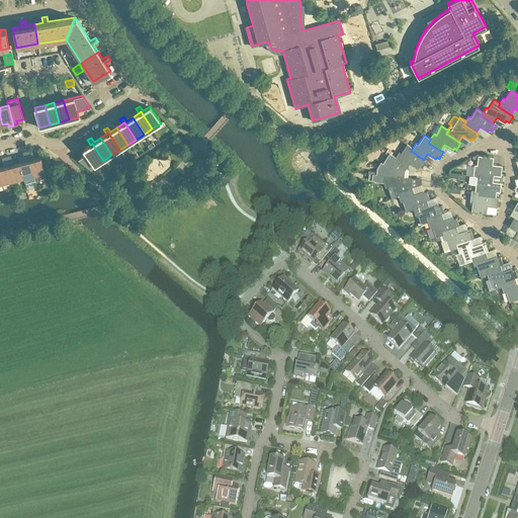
[(92,144),(90,145),(83,149),(86,153),(78,158),(90,169),(103,161),(92,144)]
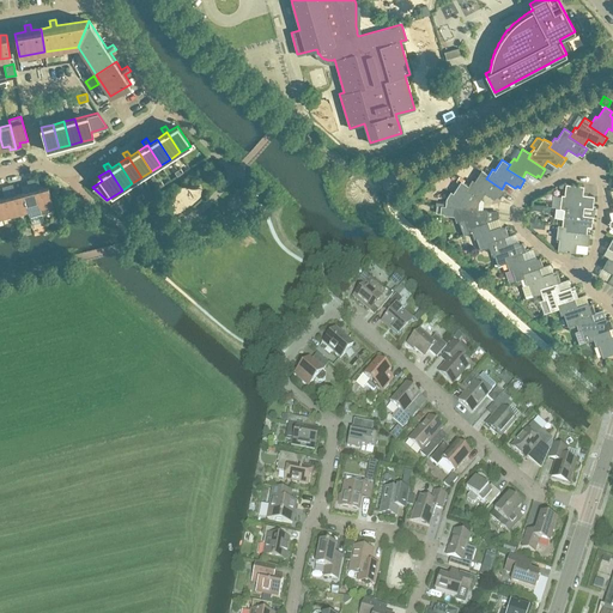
[(502,189),(486,178),(489,175),(481,170),(474,181),(472,180),(468,186),(466,189),(481,199),(485,193),(495,199),(497,196),(499,199),(504,190),(502,189)]
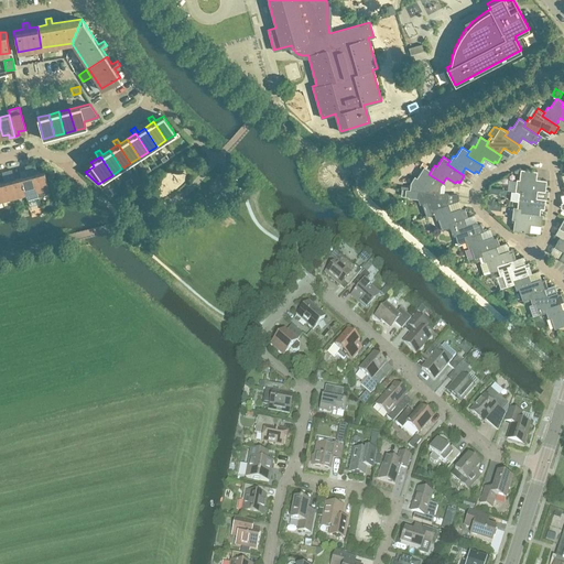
[(39,196),(51,193),(44,171),(36,172),(34,164),(30,165),(39,196)]
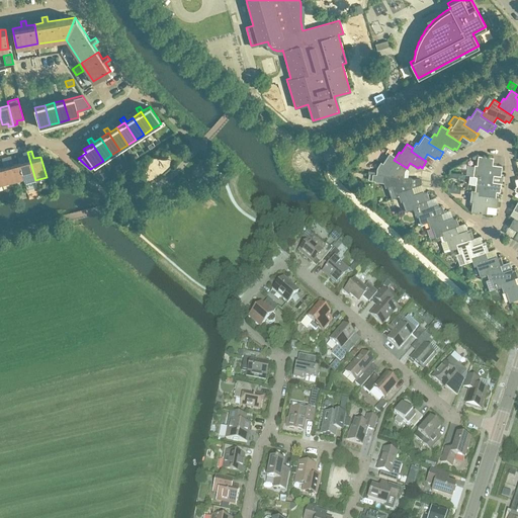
[(25,161),(19,162),(23,178),(24,183),(35,180),(27,152),(23,153),(25,161)]
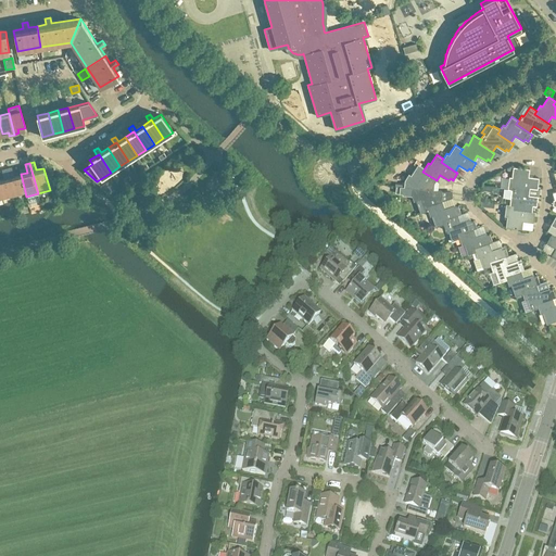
[(437,180),(422,172),(425,168),(418,164),(417,166),(412,175),(409,174),(405,179),(404,184),(395,182),(394,186),(396,186),(413,188),(433,190),(434,182),(437,180)]
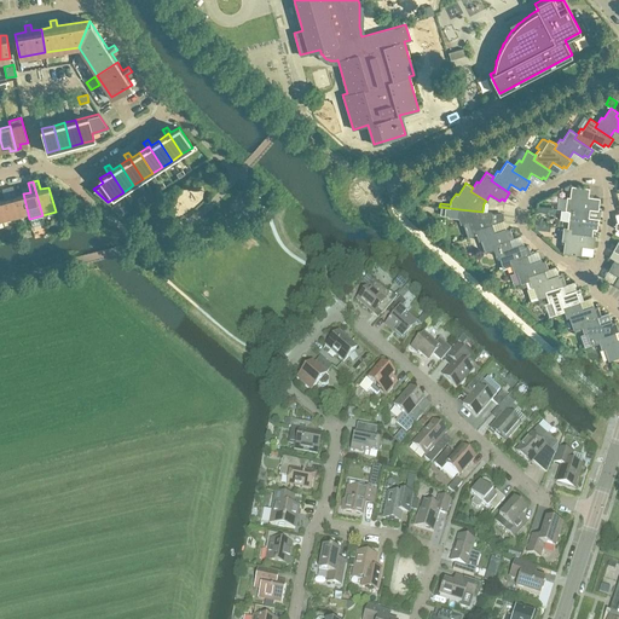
[(600,198),(589,196),(589,187),(571,185),(571,190),(570,197),(567,196),(565,210),(570,210),(574,212),(574,207),(590,209),(599,210),(600,198)]
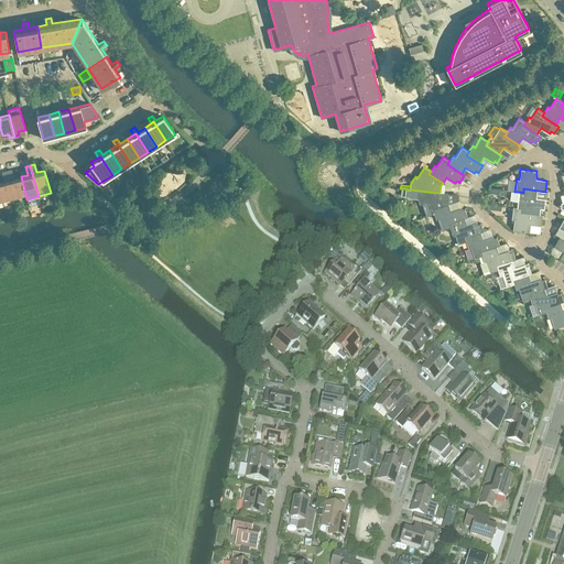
[(25,194),(21,176),(14,179),(11,170),(7,171),(14,197),(25,194)]
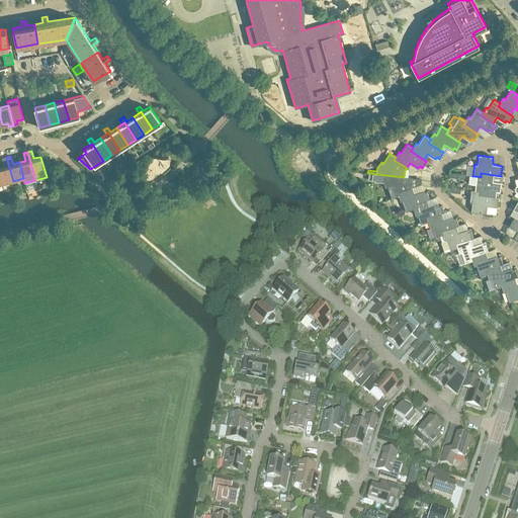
[(13,181),(6,157),(2,158),(4,166),(0,167),(0,175),(2,183),(13,181)]
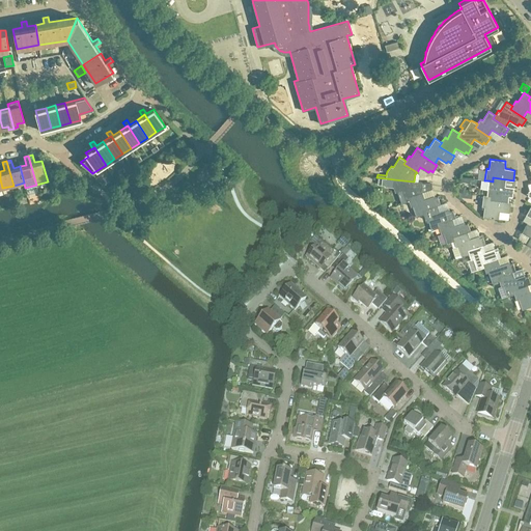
[(94,177),(103,185),(107,183),(101,173),(94,177)]
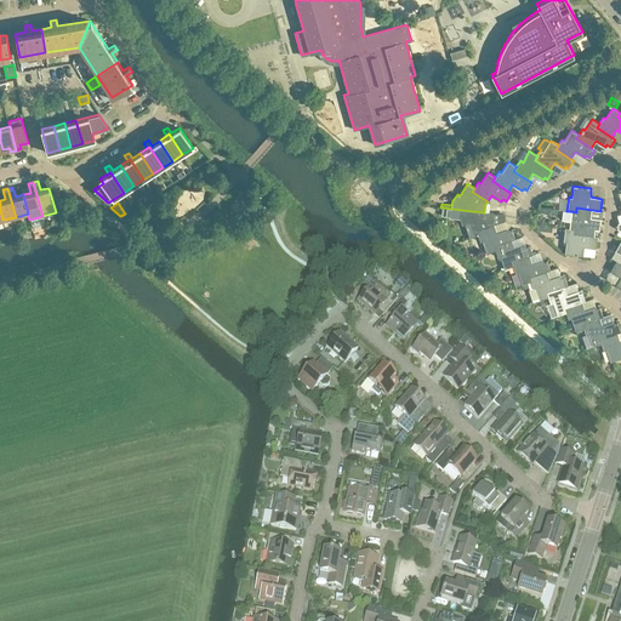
[(494,224),(493,222),(494,214),(484,212),(461,210),(443,208),(442,215),(445,216),(449,216),(449,217),(461,218),(462,224),(465,223),(469,238),(478,234),(477,231),(494,224)]
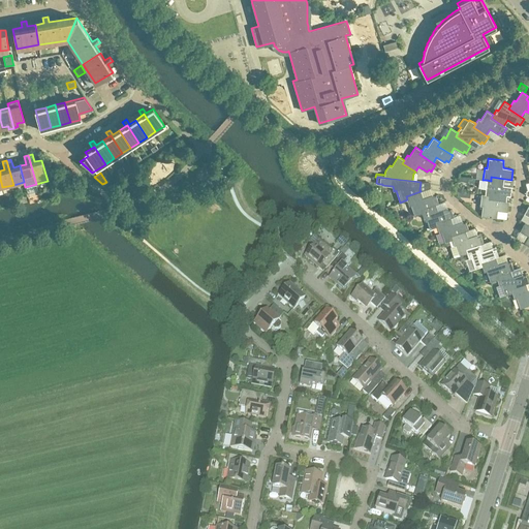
[(503,185),(504,179),(491,177),(491,181),(487,180),(483,180),(481,180),(480,188),(486,189),(485,194),(489,195),(489,198),(506,200),(506,195),(510,195),(511,186),(503,185)]
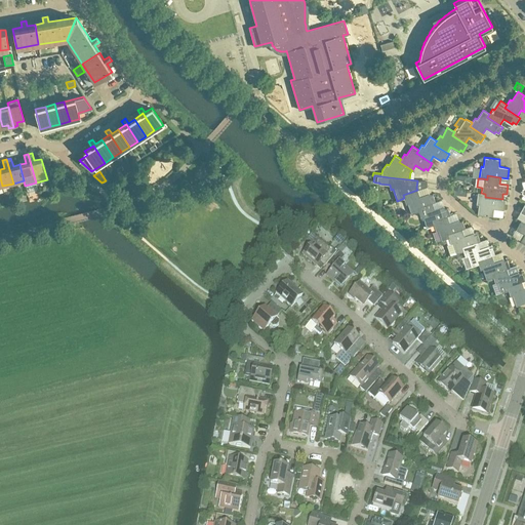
[(435,202),(433,194),(430,195),(429,193),(419,196),(417,190),(403,195),(404,198),(406,204),(408,203),(412,214),(419,211),(418,207),(433,203),(435,202)]
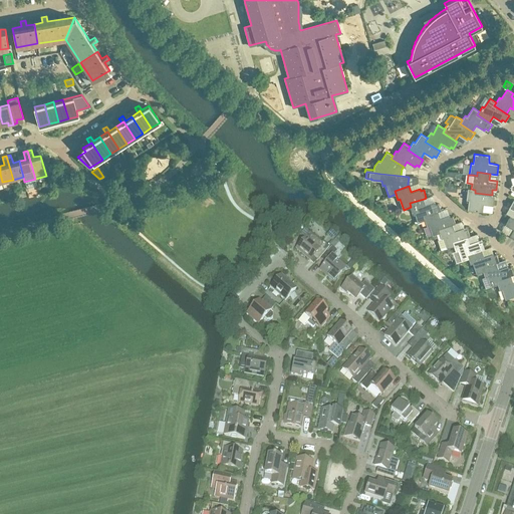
[(493,206),(494,195),(492,195),(475,193),(475,190),(471,189),(468,188),(466,200),(469,200),(468,210),(483,212),(483,204),(493,206)]
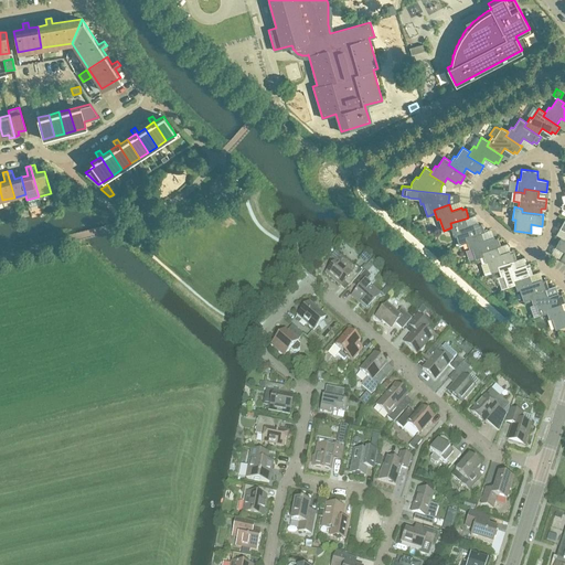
[(484,231),(481,223),(479,224),(478,222),(468,225),(466,219),(450,223),(451,227),(454,234),(456,233),(459,244),(467,242),(466,237),(481,232),(484,231)]
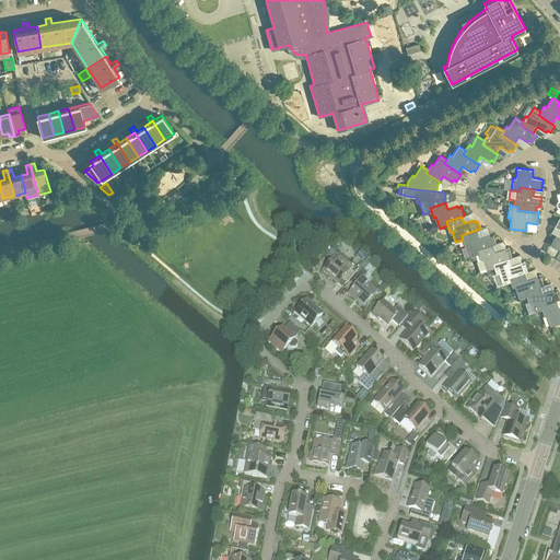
[(496,243),(493,235),(490,236),(489,234),(479,237),(477,230),(462,235),(463,240),(465,246),(467,245),(471,256),(479,254),(478,249),(493,244),(496,243)]
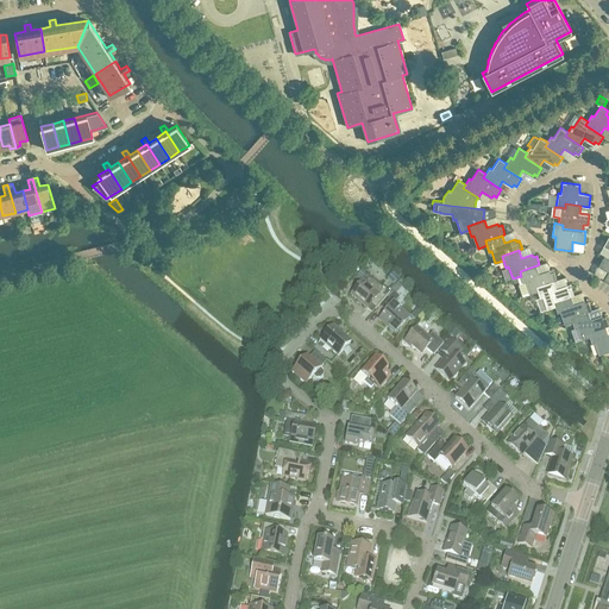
[(608,257),(604,256),(598,267),(608,271),(604,280),(608,282),(608,257)]
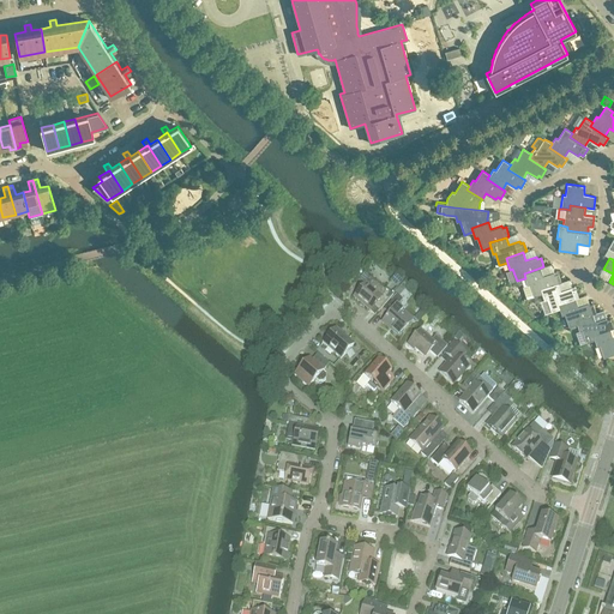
[(561,282),(558,274),(555,275),(554,272),(543,276),(541,268),(524,274),(525,278),(528,284),(530,284),(534,296),(542,294),(541,289),(558,283),(561,282)]
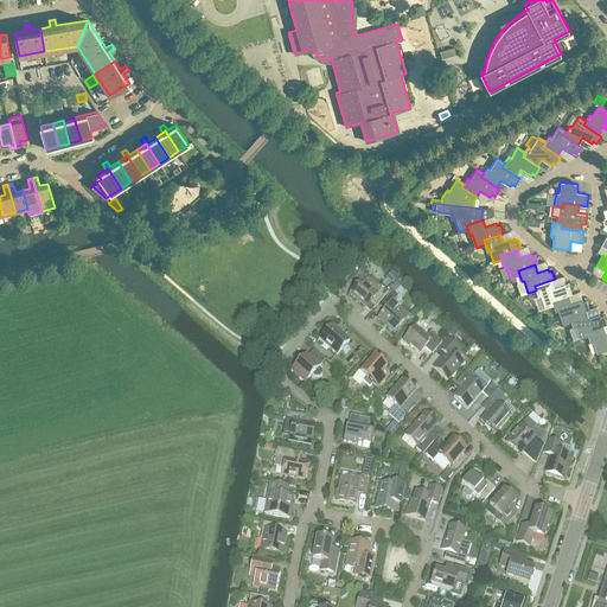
[(387,276),(385,278),(393,285),(395,282),(398,279),(391,272),(387,276)]
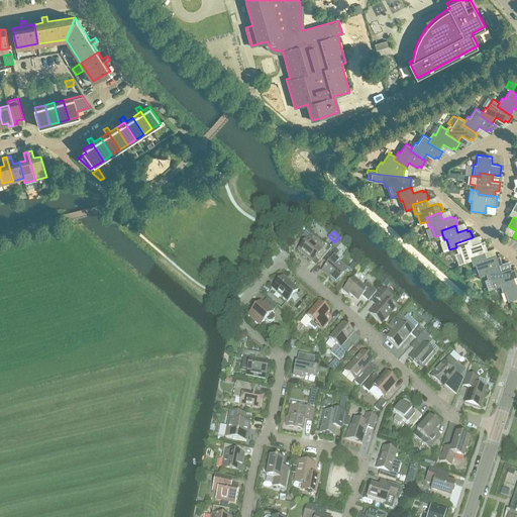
[(319,263),(328,251),(331,248),(325,243),(324,244),(316,237),(315,237),(312,234),(298,250),(311,263),(314,259),(319,263)]
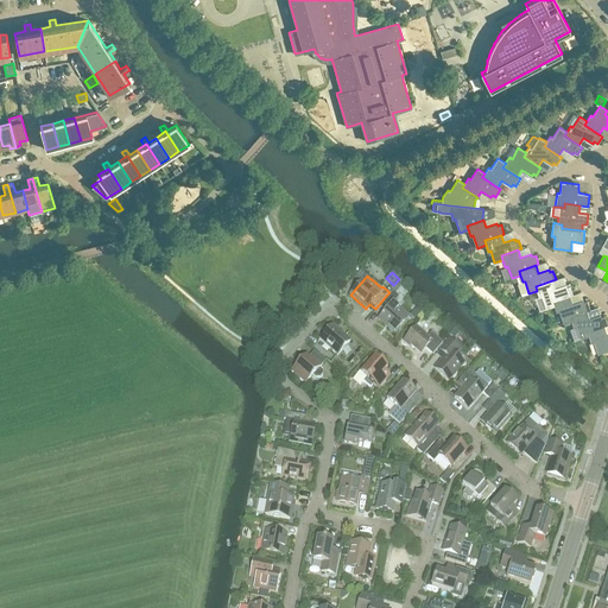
[(553,302),(570,296),(572,295),(570,286),(567,287),(565,284),(555,287),(552,280),(536,286),(537,291),(539,297),(542,296),(546,309),(555,305),(553,302)]
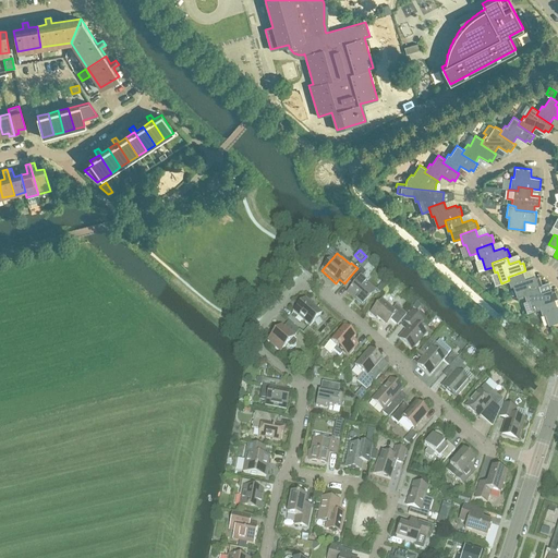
[(362,306),(375,291),(361,278),(366,273),(361,268),(349,281),(353,286),(347,293),(362,306)]
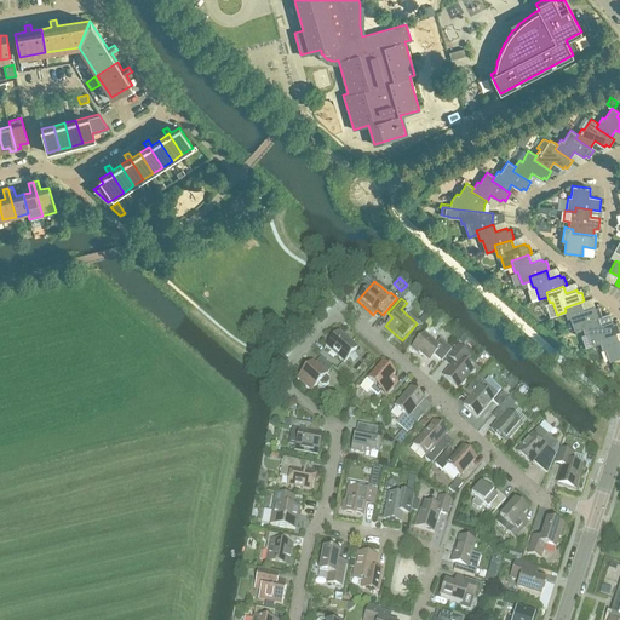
[(598,316),(602,316),(600,306),(596,308),(595,305),(584,309),(581,302),(564,308),(566,311),(567,319),(570,317),(574,331),(583,327),(581,322),(598,316)]
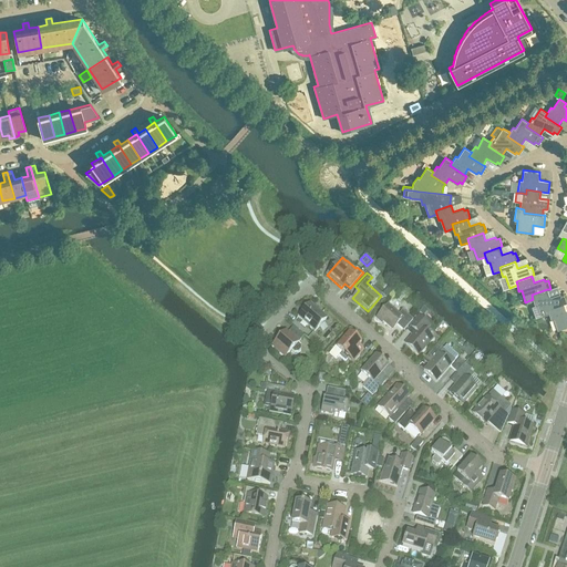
[(566,302),(564,295),(560,296),(559,294),(549,297),(547,289),(532,295),(533,299),(535,306),(537,305),(542,316),(549,313),(548,309),(564,303),(566,302)]
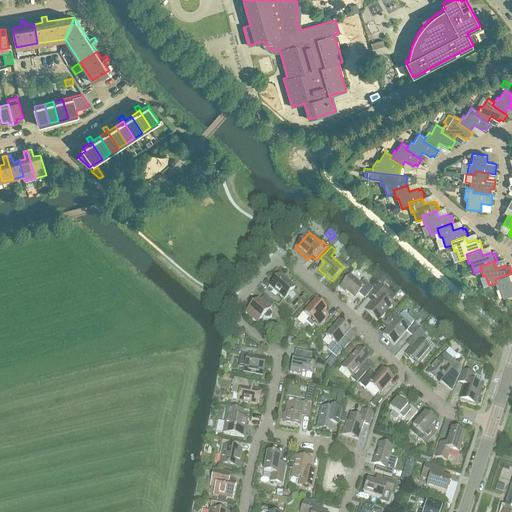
[(295,287),(280,274),(269,286),(284,299),(295,287)]
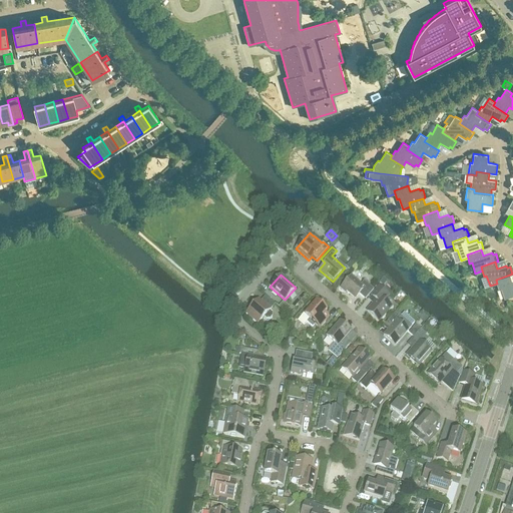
[(512,281),(512,282),(510,275),(496,280),(497,284),(499,290),(501,289),(504,299),(512,296),(512,281)]
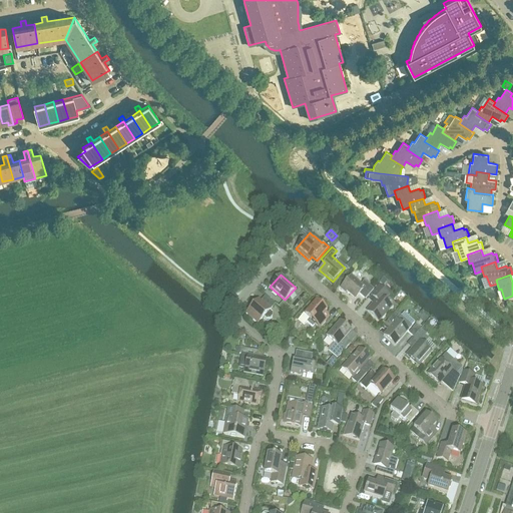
[(374,290),(364,281),(361,285),(351,277),(341,289),(346,293),(347,292),(355,299),(359,295),(365,300),(374,290)]
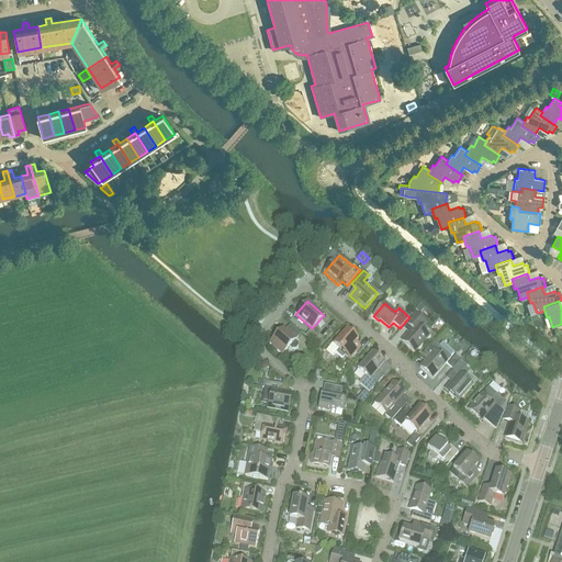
[(429,336),(420,329),(426,323),(416,314),(406,324),(413,329),(402,341),(414,352),(429,336)]
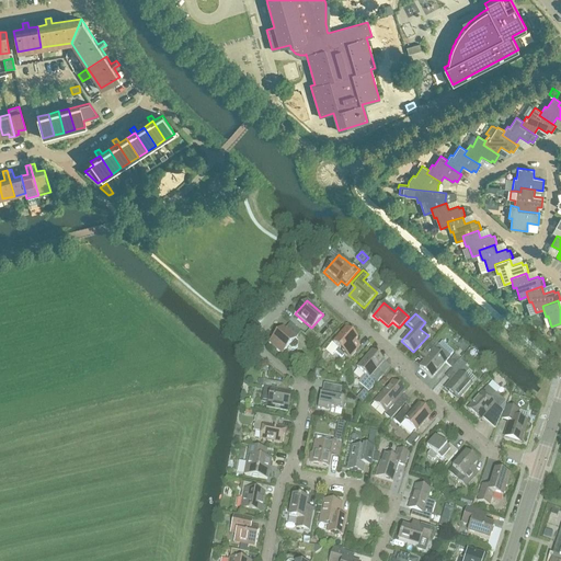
[(295,340),(296,339),(300,333),(290,323),(285,329),(283,327),(268,343),(282,354),(288,347),(292,350),(295,351),(298,346),(298,343),(295,340)]
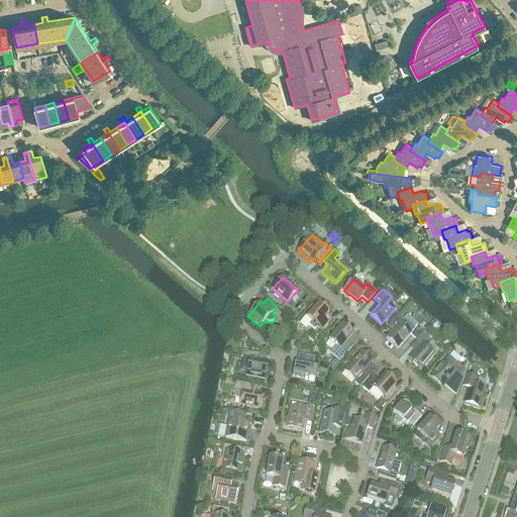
[(294,312),(285,304),(281,309),(290,317),(294,312)]
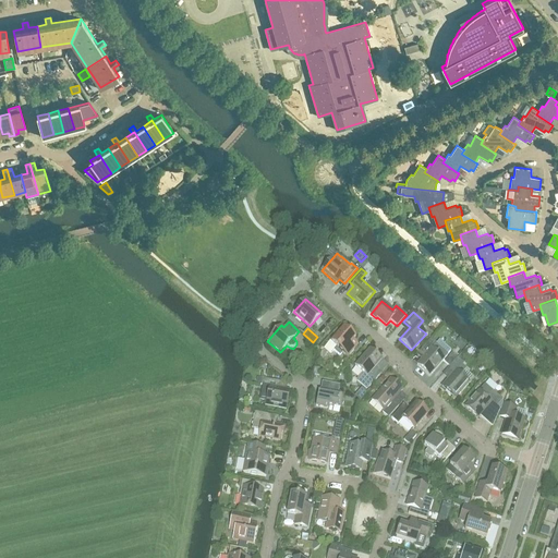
[(353,341),(355,338),(349,332),(349,334),(343,329),(331,342),(331,341),(325,348),(331,353),(334,350),(340,355),(342,353),(348,358),(359,346),(353,341)]
